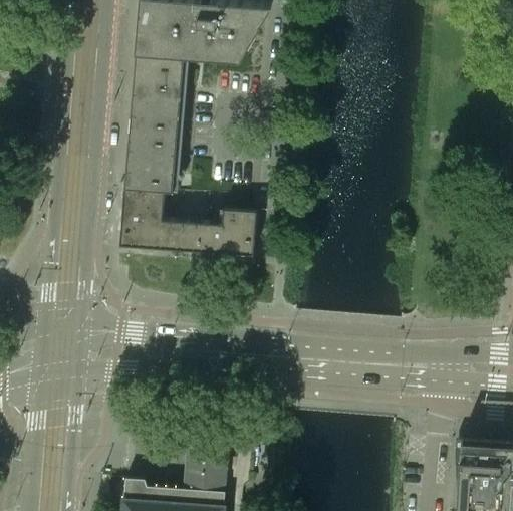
[(271,3),(241,0),(139,0),(123,187),(164,191),(172,191),(186,31),(191,31),(190,48),(201,49),(200,54),(240,58),(271,3)]
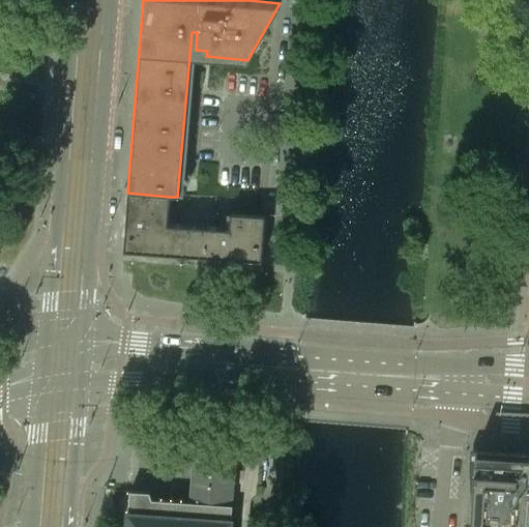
[(169,197),(127,193),(125,223),(167,226),(169,197)]
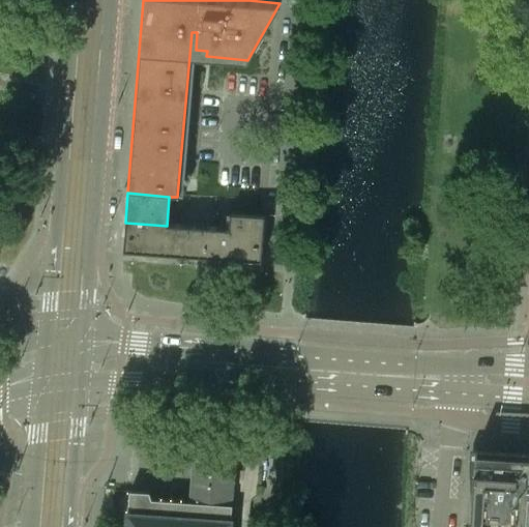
[(260,262),(264,218),(230,216),(229,231),(167,226),(165,255),(260,262)]
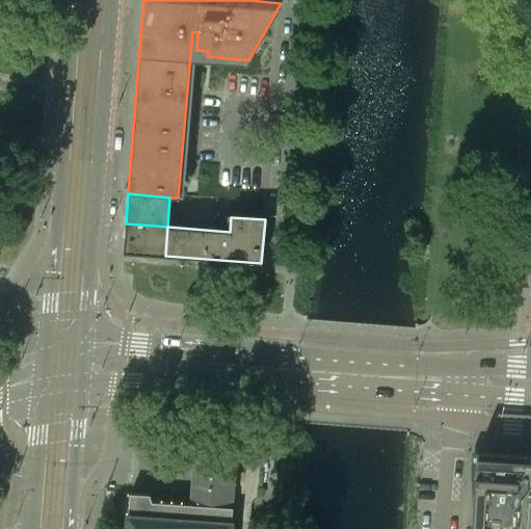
[(167,227),(126,223),(124,253),(165,256),(167,227)]
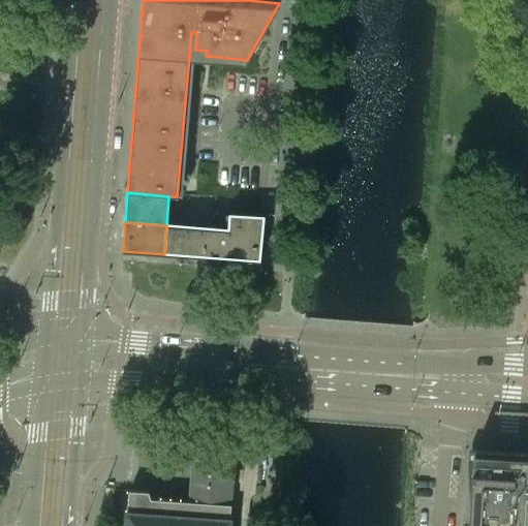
[(229,525),(229,522),(228,521),(229,517),(235,446),(193,443),(188,503),(150,500),(148,493),(129,492),(127,514),(125,525),(229,525)]
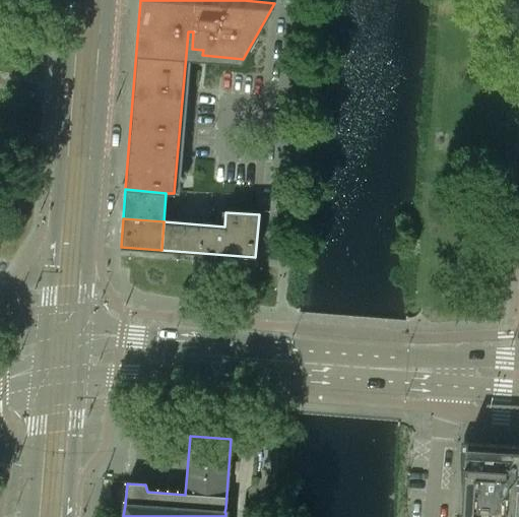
[(459,459),(461,502),(460,515),(461,515),(461,516),(518,516),(518,448),(460,444),(459,459)]
